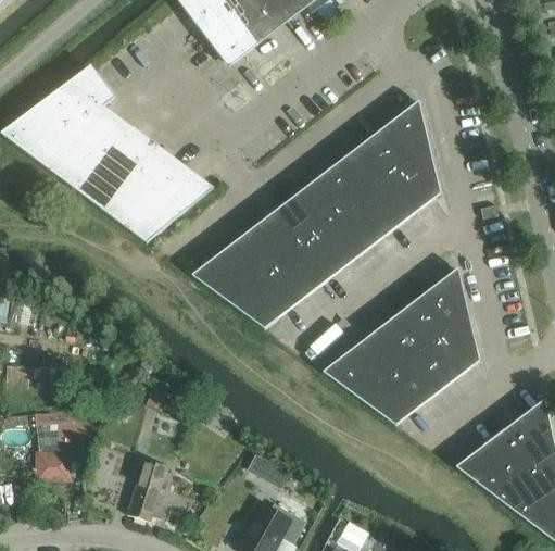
[(257,44),(224,0),(177,0),(180,4),(183,7),(227,66),(257,44)]
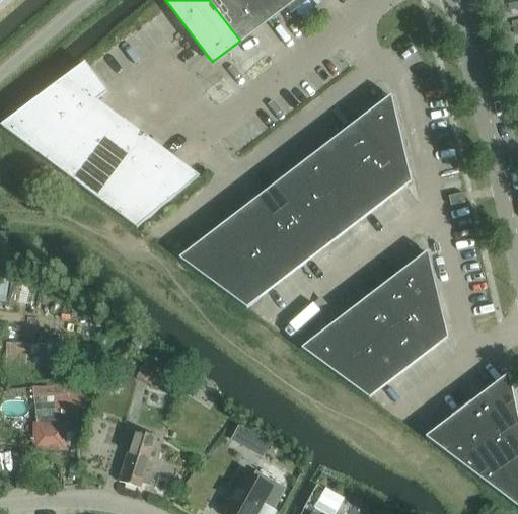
[(209,0),(240,41),(267,19),(252,0),(209,0)]
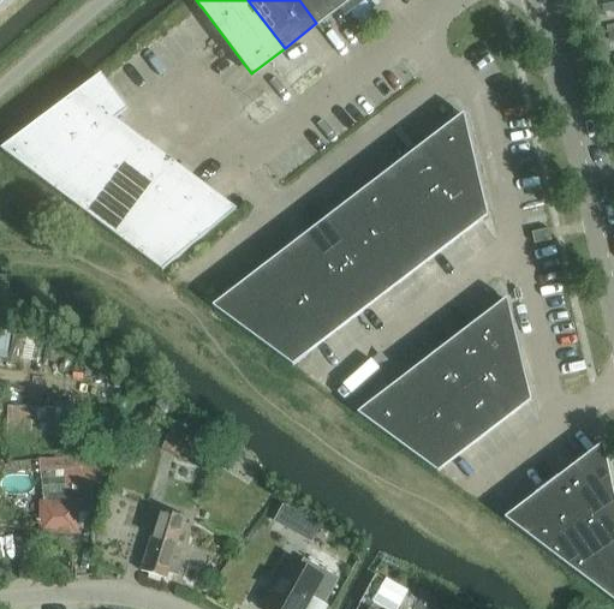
[(299,0),(316,23),(346,0),(299,0)]
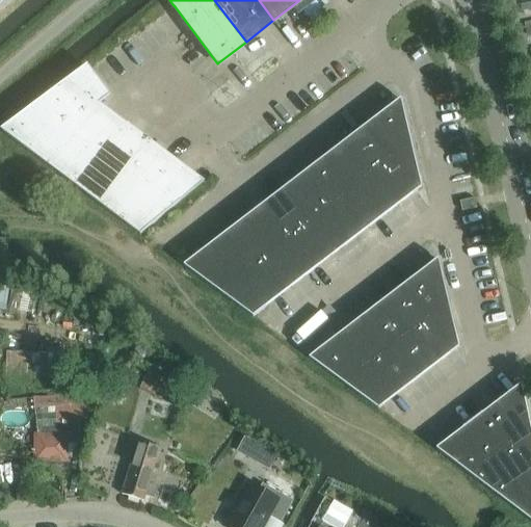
[(0,128),(5,131),(59,172),(126,122),(99,100),(109,91),(86,61),(0,126),(0,128)]
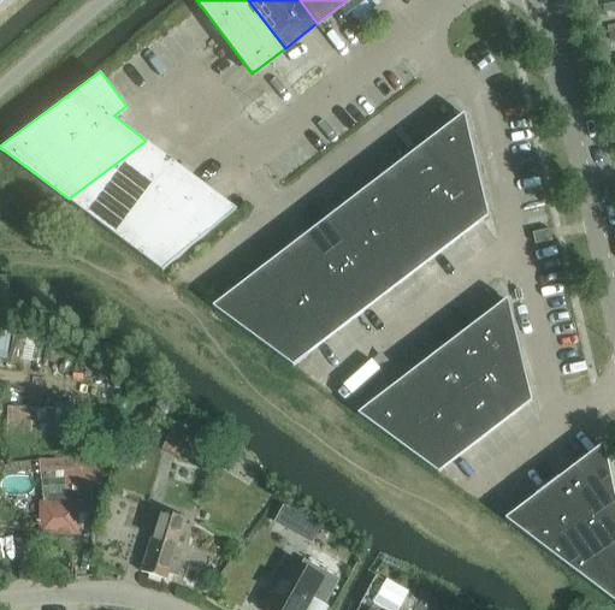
[(463,110),(236,284),(211,303),(291,362),(488,213),(463,110)]
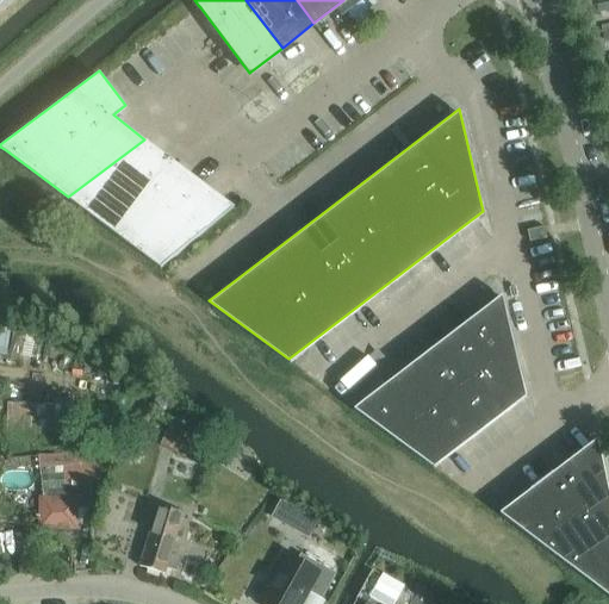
[(144,139),(68,197),(111,229),(188,170),(145,138),(145,139),(144,139)]
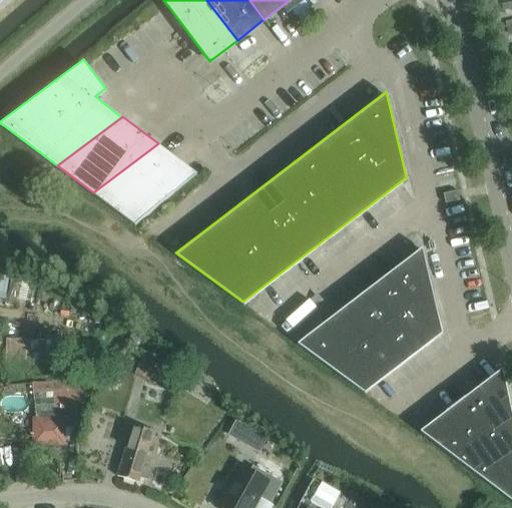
[(158,143),(93,192),(134,222),(172,190),(173,191),(196,172),(158,143)]
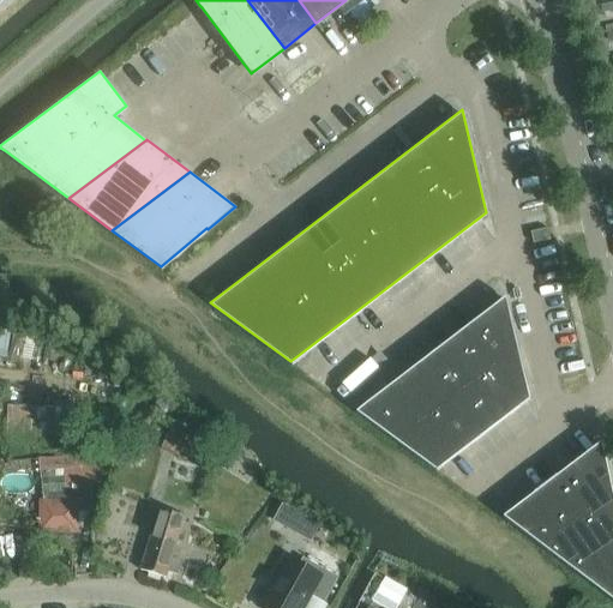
[(550,235),(547,224),(529,228),(532,239),(550,235)]
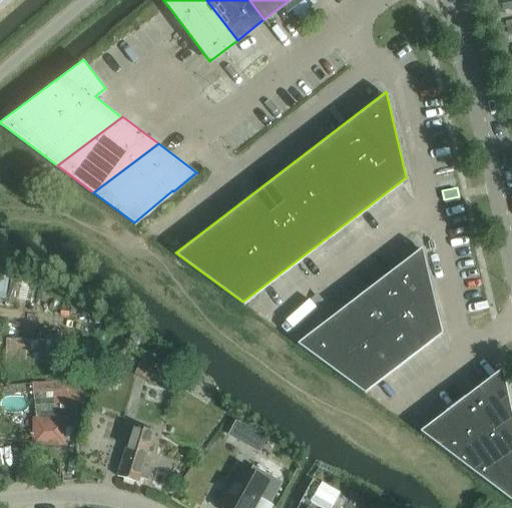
[(421,245),(297,342),(364,391),(442,332),(421,245)]
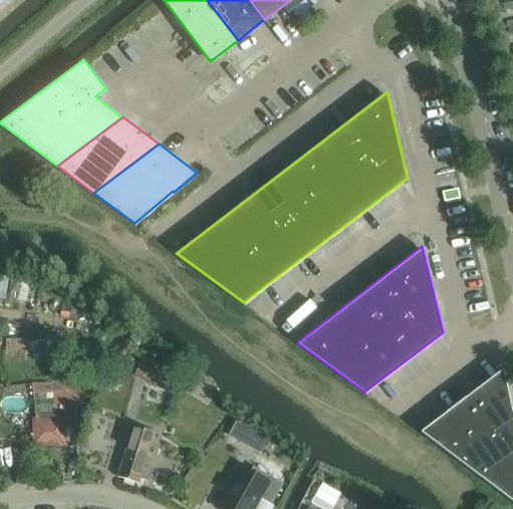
[(5,337),(4,364),(61,366),(61,355),(83,356),(84,339),(5,337)]
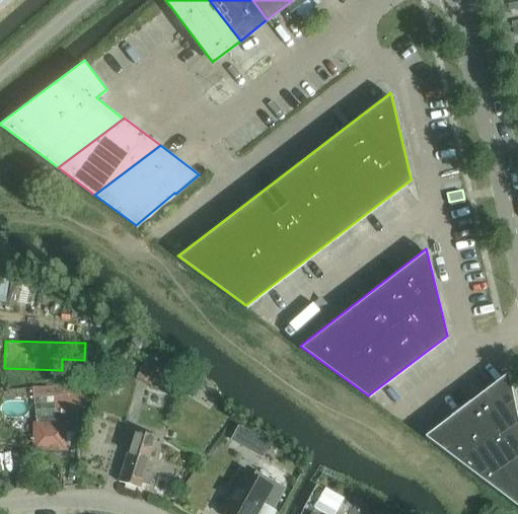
[(144,360),(136,375),(168,390),(175,374),(144,360)]
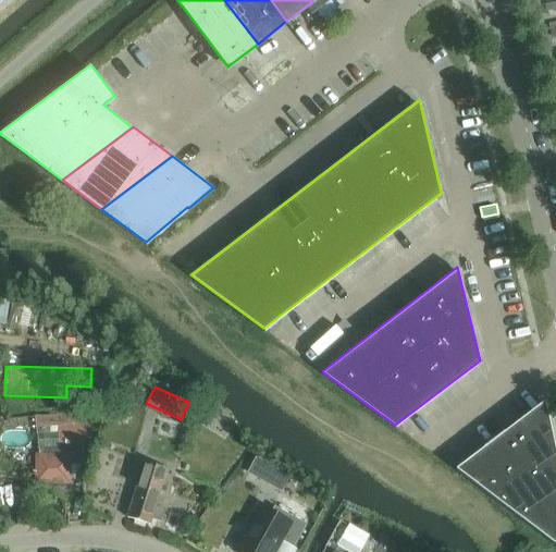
[(555,450),(544,399),(464,460),(455,466),(555,542),(555,450)]
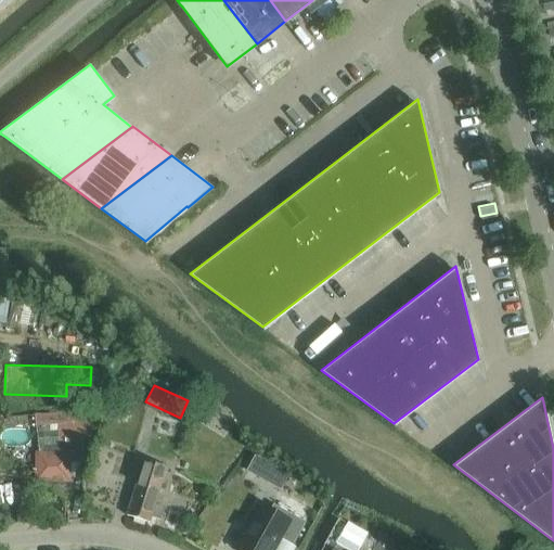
[(60,409),(60,410),(62,439),(91,437),(89,408),(60,409)]
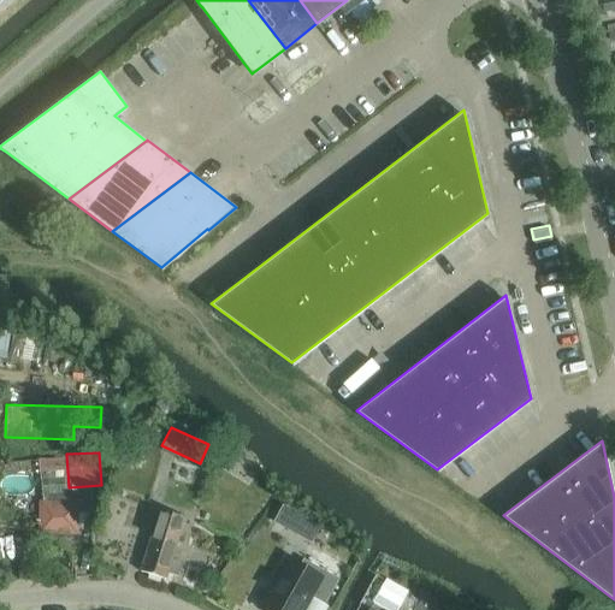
[(36,519),(36,521),(40,521),(40,529),(76,531),(76,501),(40,499),(40,519),(36,519)]
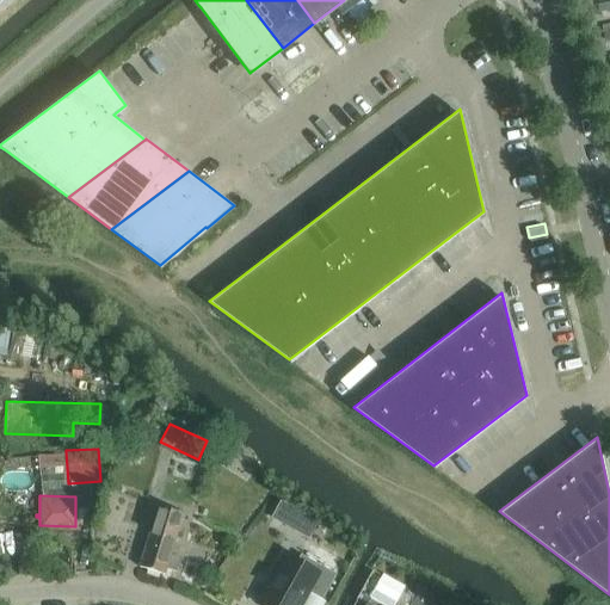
[(282,498),(272,514),(284,522),(294,504),(282,498)]
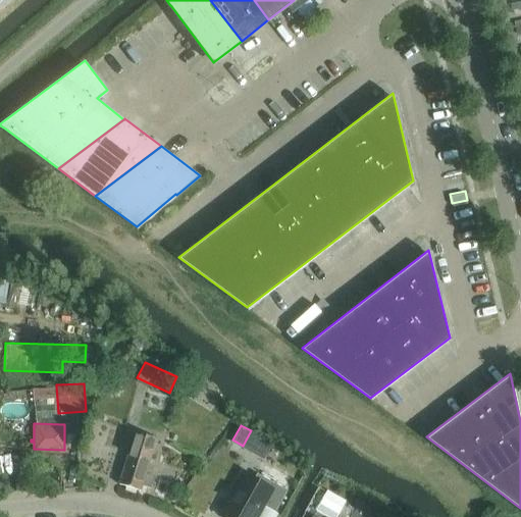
[(135,429),(118,481),(140,488),(156,435),(135,429)]
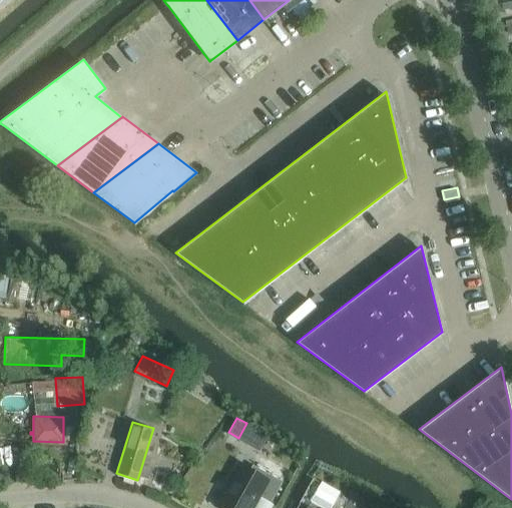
[(217,505),(222,507),(250,507),(259,494),(270,501),(282,479),(251,462),(248,468),(240,464),(240,465),(236,462),(227,478),(231,480),(217,505)]
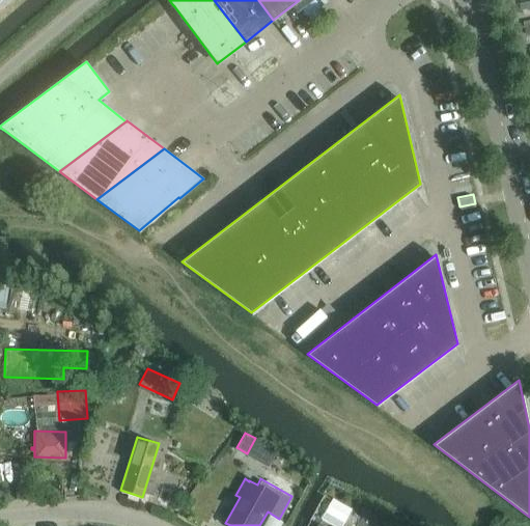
[(332,498),(326,508),(343,519),(350,508),(332,498)]
